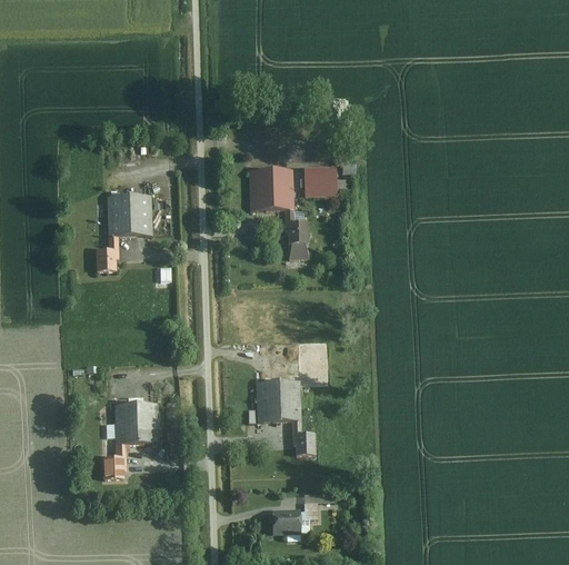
[(357,172),(357,161),(342,161),(342,171),(357,172)]
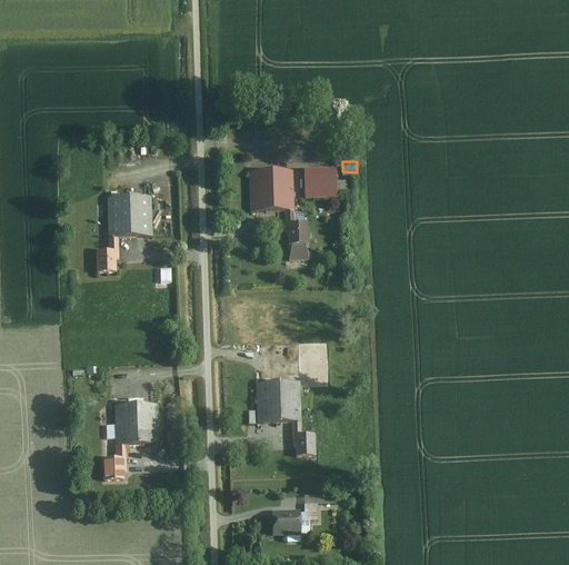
[(285,208),(296,208),(293,167),(247,169),(249,210),(285,208)]
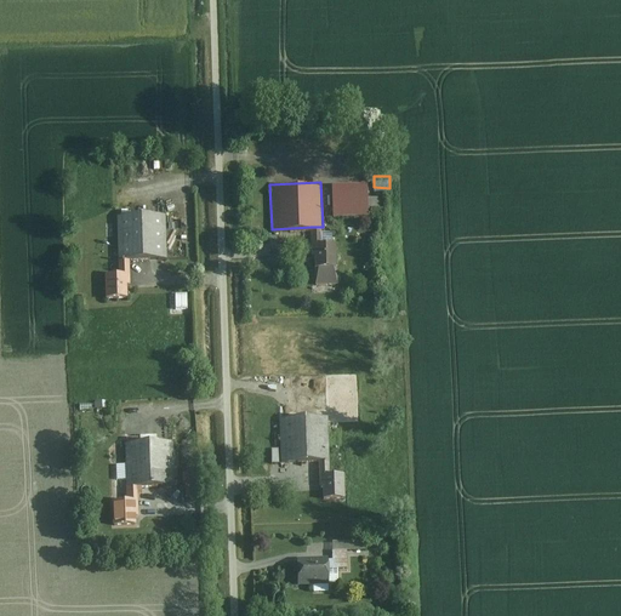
[(370,182),(332,183),(334,214),(370,212),(370,207),(382,207),(381,194),(370,194),(370,182)]
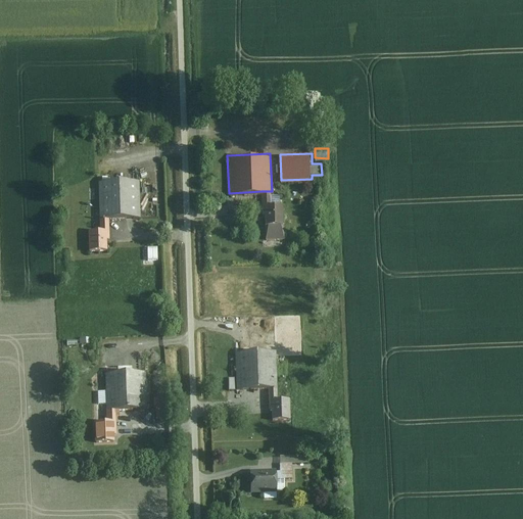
[(139,178),(97,178),(98,215),(108,215),(140,214),(139,178)]
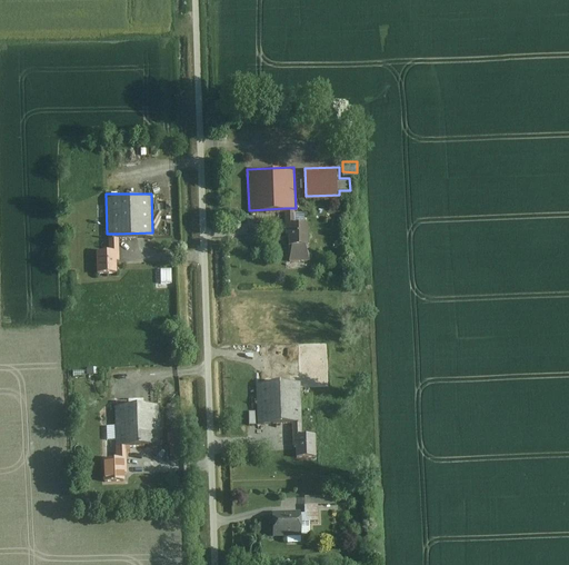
[(296,208),(285,208),(286,230),(290,230),(291,258),(310,258),(310,221),(296,221),(296,208)]
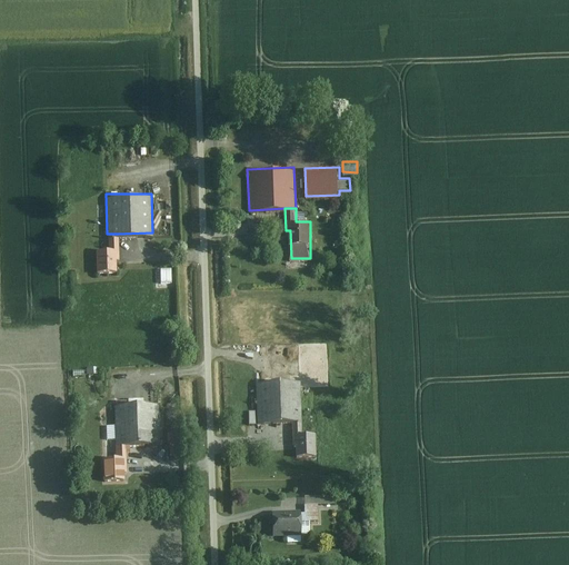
[(119,258),(118,234),(107,234),(108,248),(93,248),(95,270),(115,269),(115,258),(119,258)]
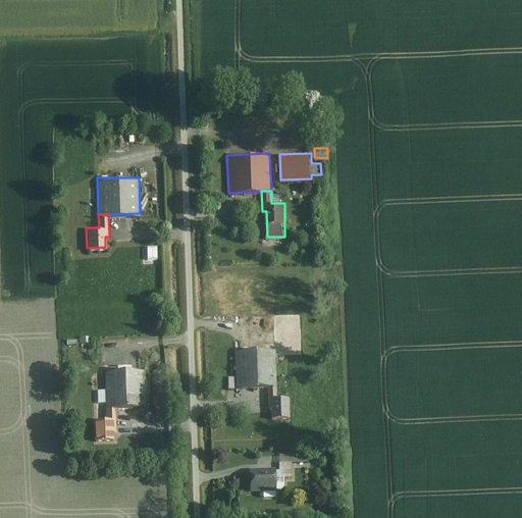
[(237,385),(267,384),(277,384),(275,348),(236,349),(237,385)]
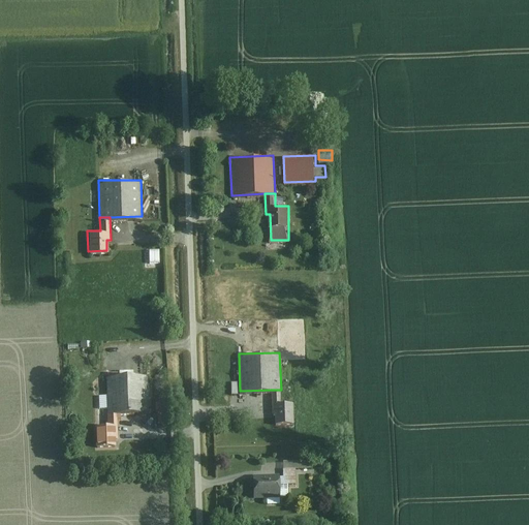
[(147,373),(106,374),(107,411),(116,410),(148,410),(147,373)]
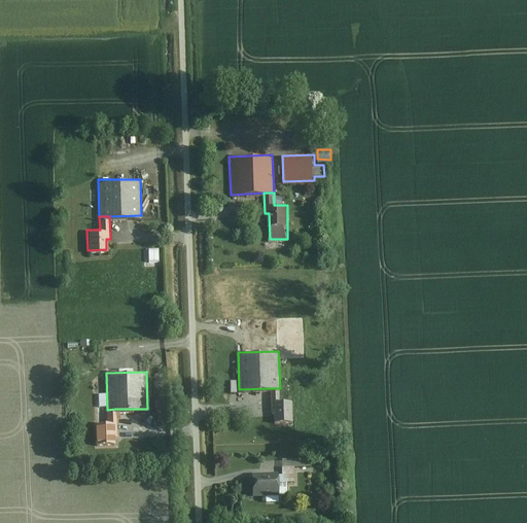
[(280,399),(280,388),(270,388),(270,409),(273,409),(273,420),(292,419),(292,399),(280,399)]
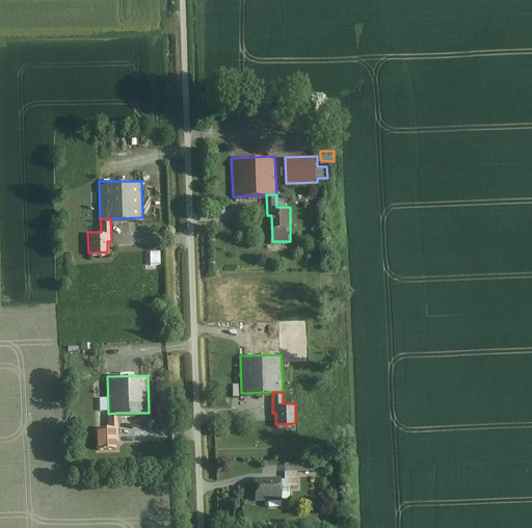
[(116,413),(108,414),(108,426),(96,426),(96,446),(115,446),(114,434),(117,434),(116,413)]
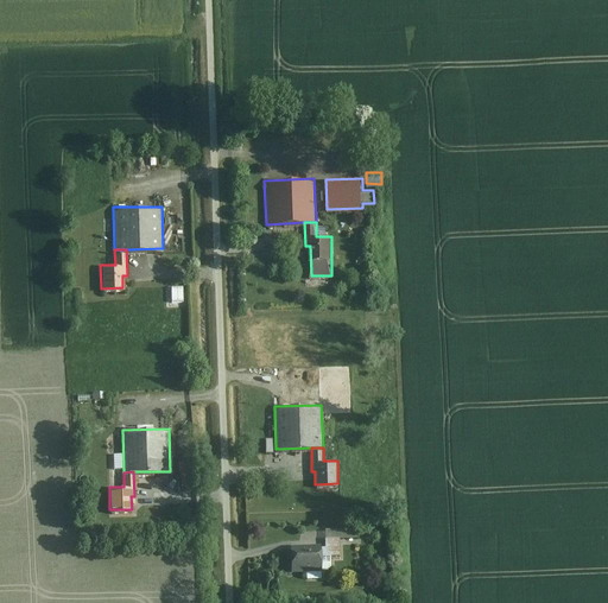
[(324,527),(324,534),(340,534),(340,537),(360,535),(360,526),(324,527)]
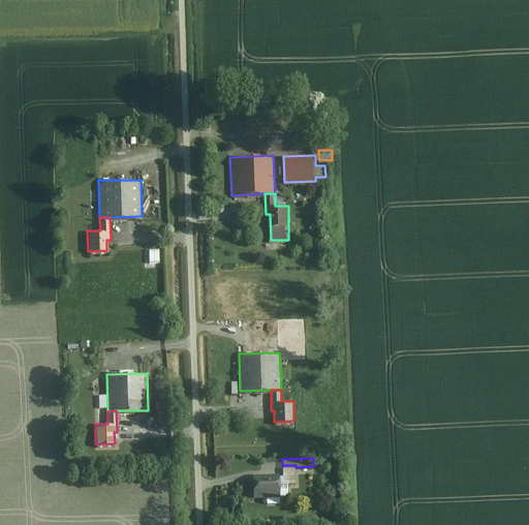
[(283,472),(255,473),(256,497),(283,496),(283,472)]
